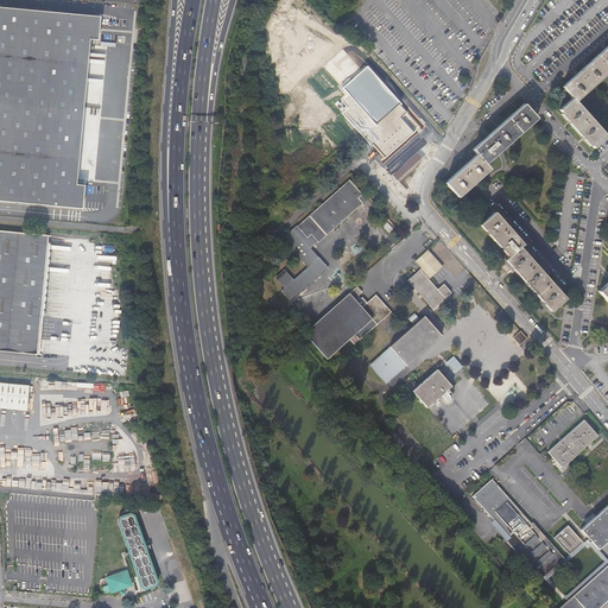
[(118,20),(0,8),(0,196),(102,206),(103,182),(96,182),(108,43),(116,44),(118,20)]
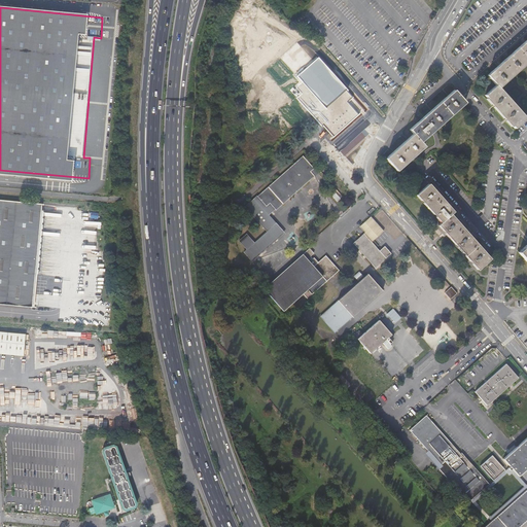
[(526,43),(489,76),(498,85),(508,77),(510,75),(526,60),(526,43)]
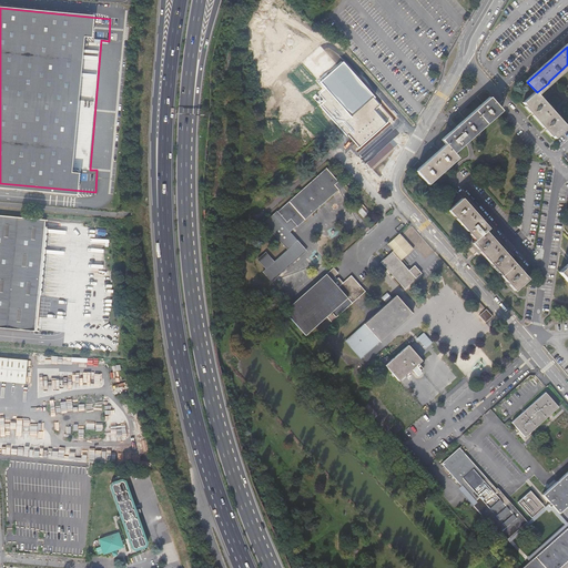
[(358,151),(388,125),(388,124),(386,125),(375,113),(368,105),(374,101),(375,100),(344,64),(320,85),(325,91),(320,97),(326,103),(320,108),(347,139),(350,137),(359,150),(358,151)]
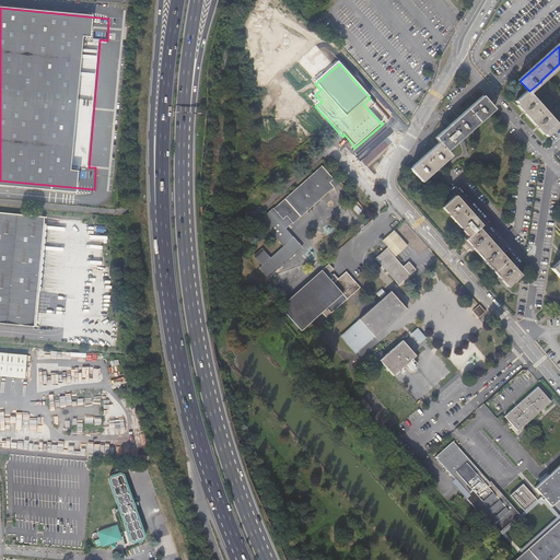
[(548,138),(559,127),(551,117),(549,115),(547,113),(538,102),(537,101),(535,98),(529,91),(517,102),(526,113),(537,126),(548,138)]
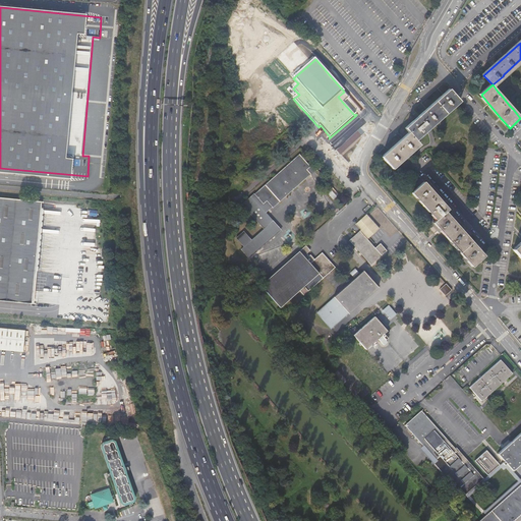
[(388,153),(383,158),(394,170),(415,151),(421,146),(419,142),(418,141),(427,132),(428,131),(461,102),(451,90),(448,92),(444,96),(442,98),(427,110),(425,112),(420,117),(416,121),(407,129),(410,133),(404,138),(401,140),(391,151),(388,153)]
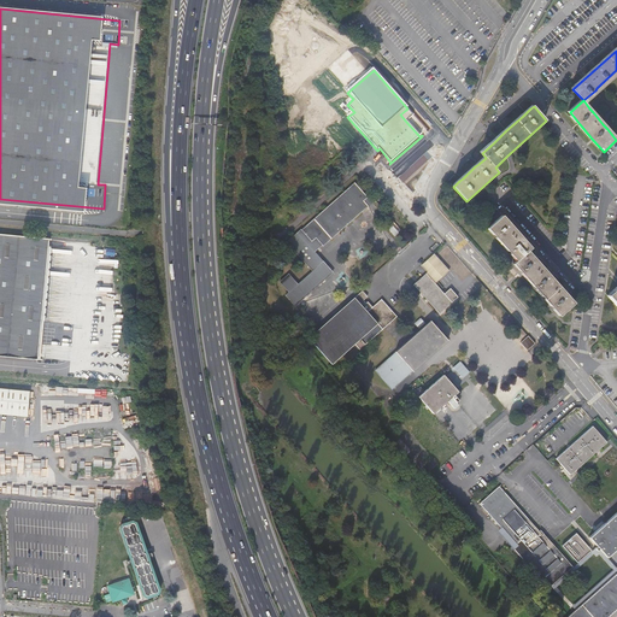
[(413,117),(406,110),(400,115),(407,123),(413,117)]
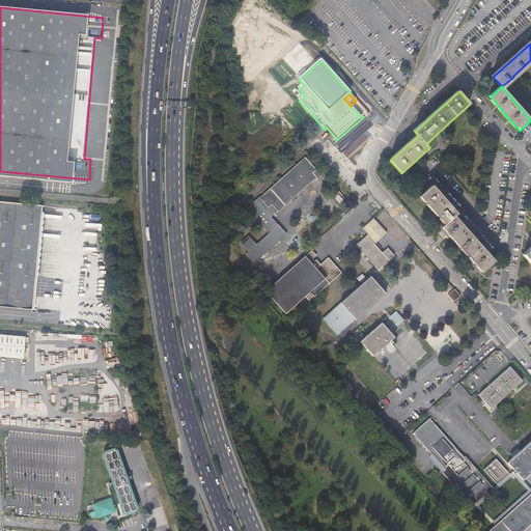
[(252,207),(273,231),(252,250),(259,258),(289,232),(275,217),(324,173),(310,158),(252,207)]
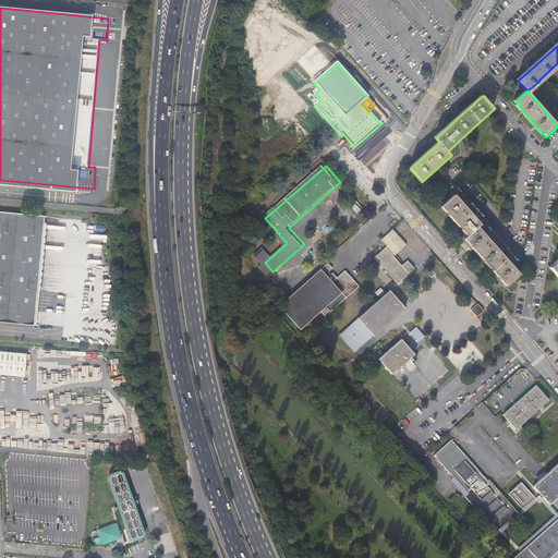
[(455,194),(451,192),(450,192),(447,195),(450,199),(441,207),(446,211),(469,237),(464,241),(469,246),(470,246),(507,287),(513,280),(520,275),(482,233),(477,229),(482,225),(474,217),(473,215),(462,203),(460,201),(455,194)]
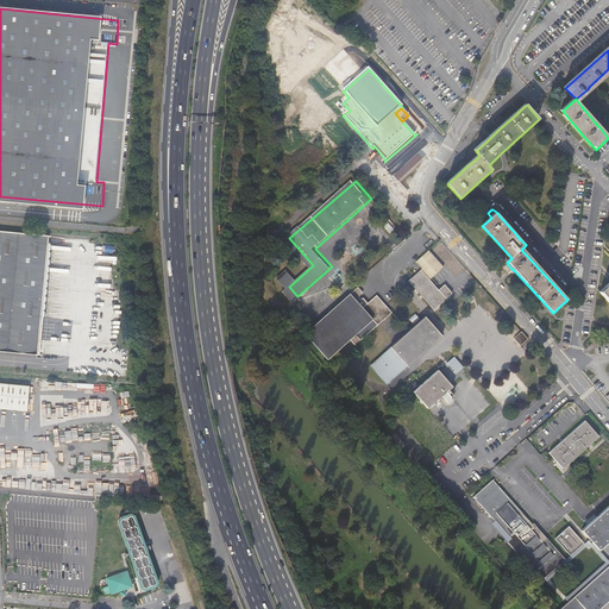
[(390,232),(396,226),(389,219),(383,225),(390,232)]
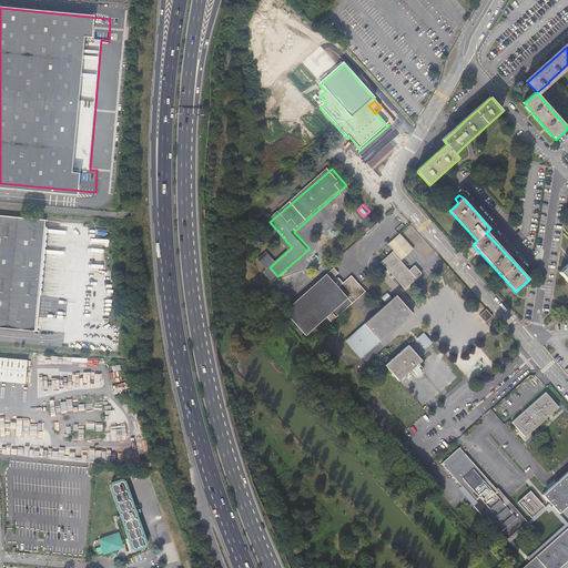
[(0,217),(0,330),(36,333),(44,222),(0,217)]
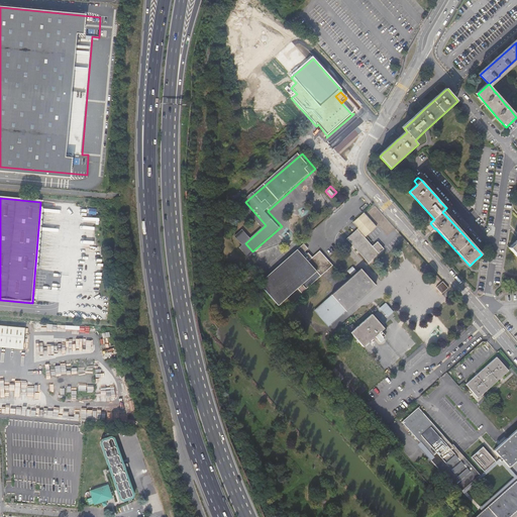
[(374,246),(366,238),(377,227),(365,213),(354,222),(359,229),(347,239),(369,264),(385,249),(378,242),(374,246)]
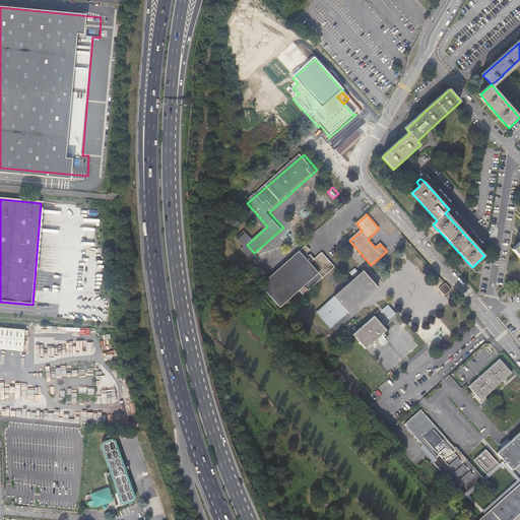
[(519,240),(511,248),(519,258),(519,240)]
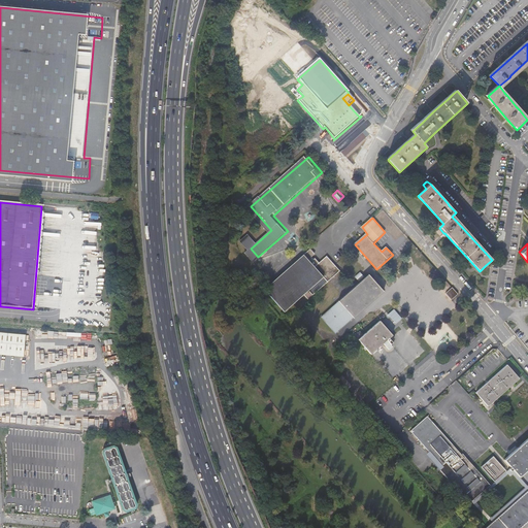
[(311,257),(316,254),(311,250),(265,290),(285,312),(304,295),(308,299),(340,271),(328,256),(320,263),(316,258),(314,260),(311,257)]
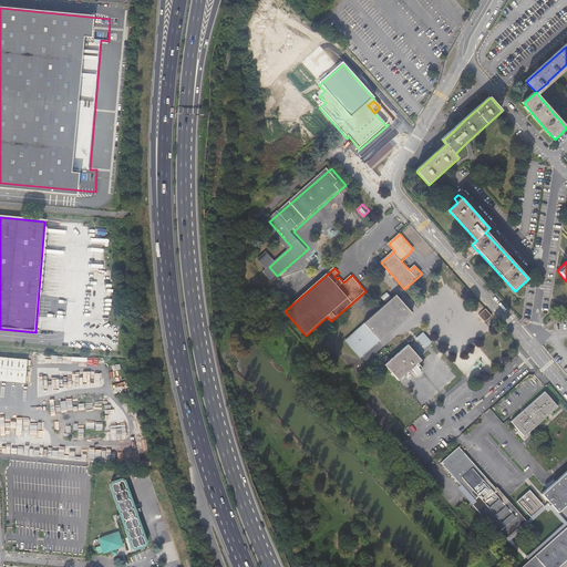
[(385,301),(391,297),(387,291),(381,297),(385,301)]
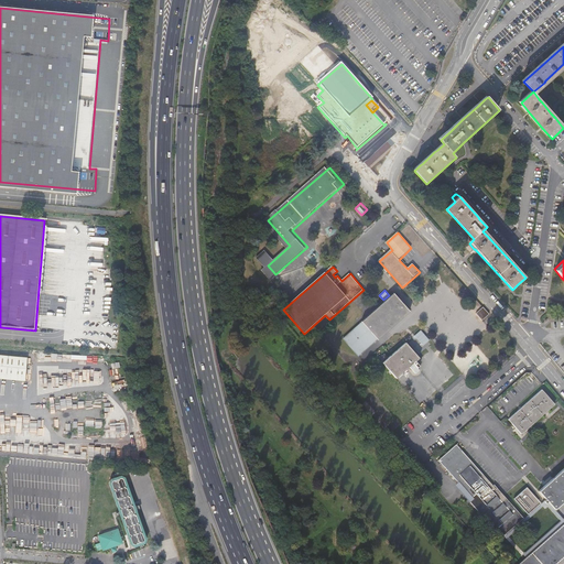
[(343,338),(359,357),(410,312),(393,293),(343,338)]
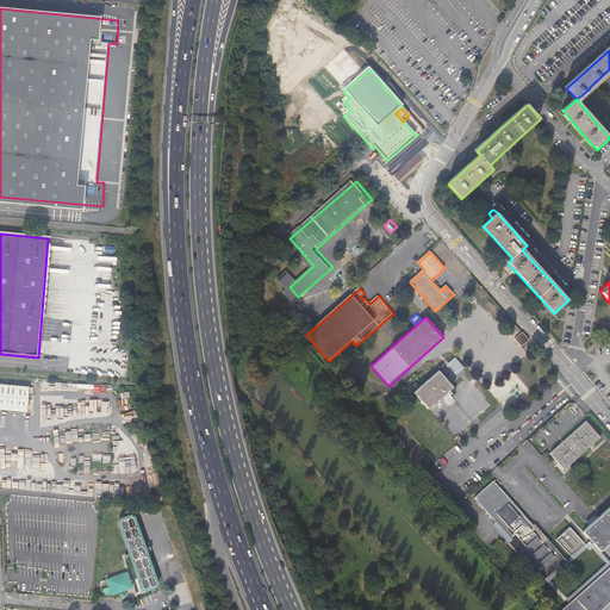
[(523,348),(530,341),(523,334),(516,341),(523,348)]
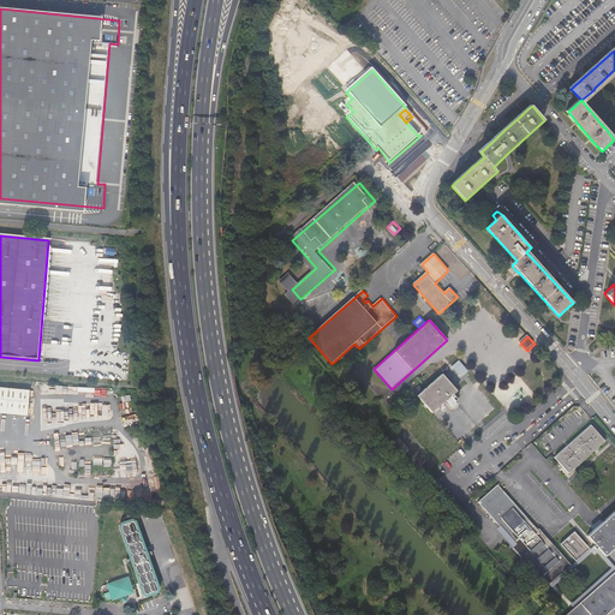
[(451,376),(453,378),(464,370),(461,368),(451,376)]
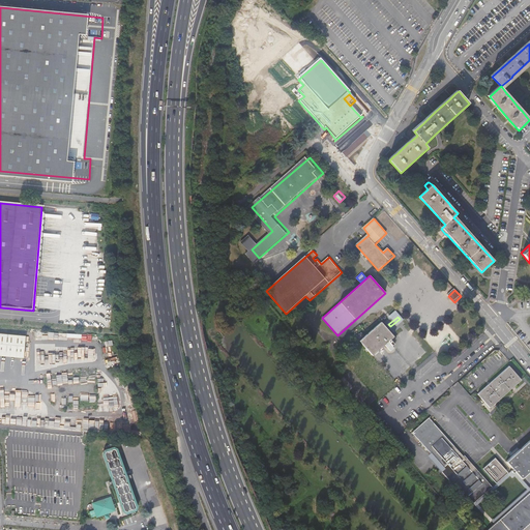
[(392,328),(402,320),(400,319),(390,326),(392,328)]
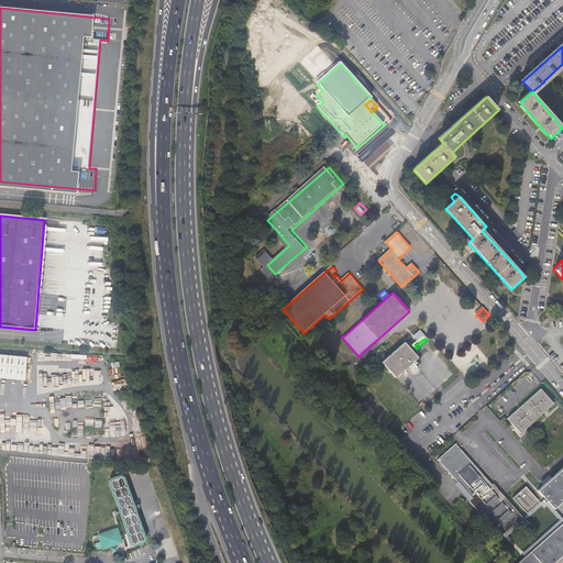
[(383,362),(389,370),(411,350),(405,342),(383,362)]
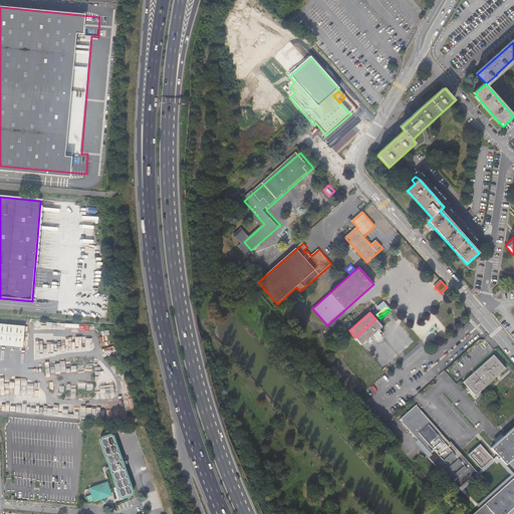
[(376,331),(382,327),(375,319),(355,337),(357,339),(361,344),(372,334),(378,341),(381,337),(376,331)]
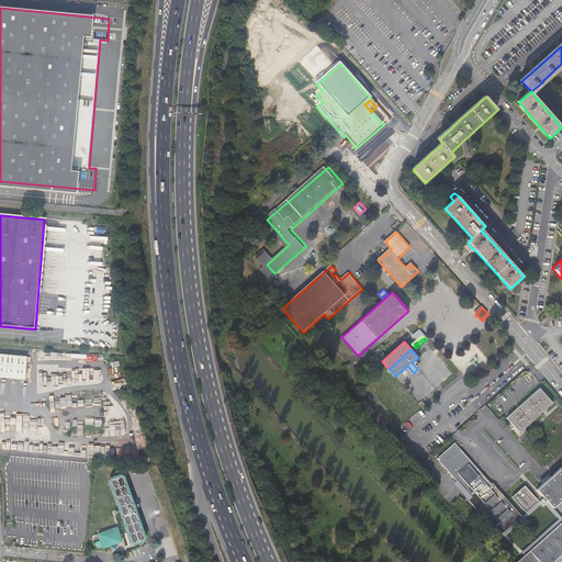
[(27,358),(0,355),(0,377),(25,379),(27,358)]
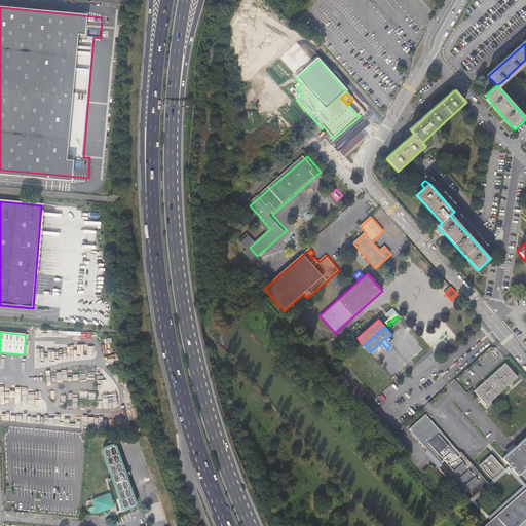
[(474,392),(487,408),(518,379),(504,365),(474,392)]
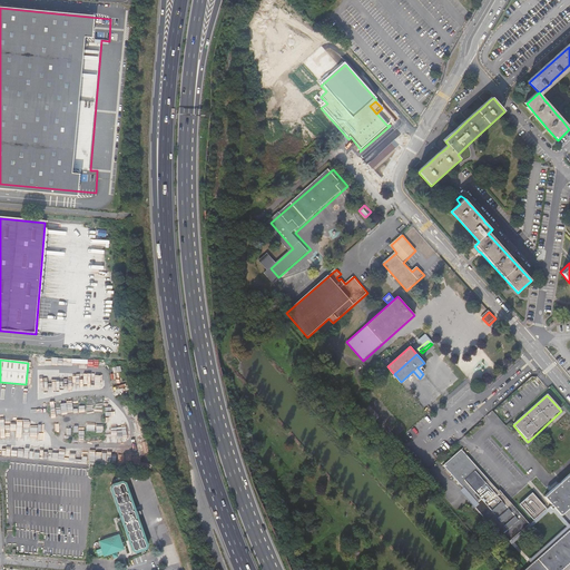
[(408,429),(423,415),(419,411),(403,424),(408,429)]
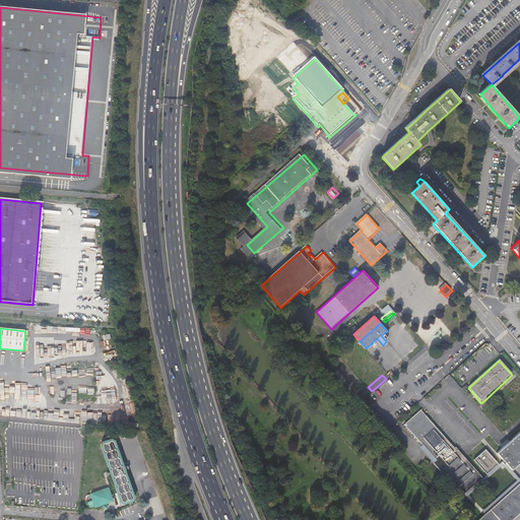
[(425,393),(427,396),(438,386),(435,384),(425,393)]
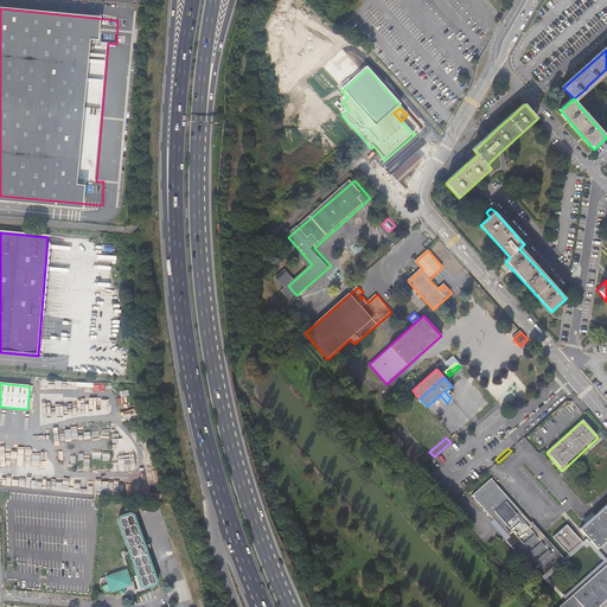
[(434,467),(438,470),(443,465),(438,458),(434,461),(436,465),(434,467)]
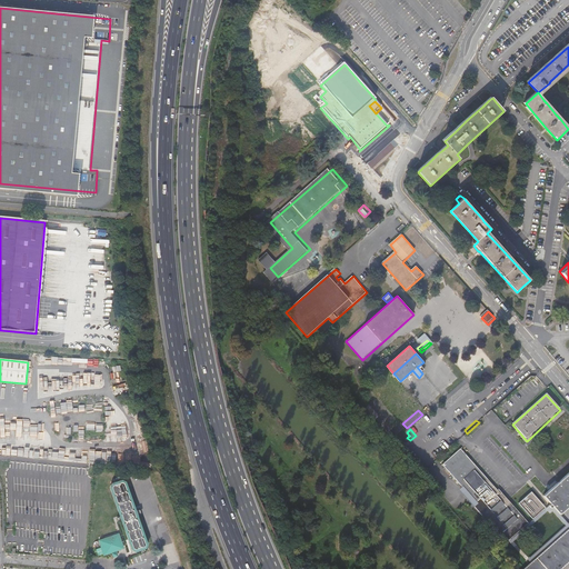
[(501,533),(508,541),(528,525),(495,487),(493,488),(460,449),(441,466),(476,503),(472,507),(499,537),(501,533)]
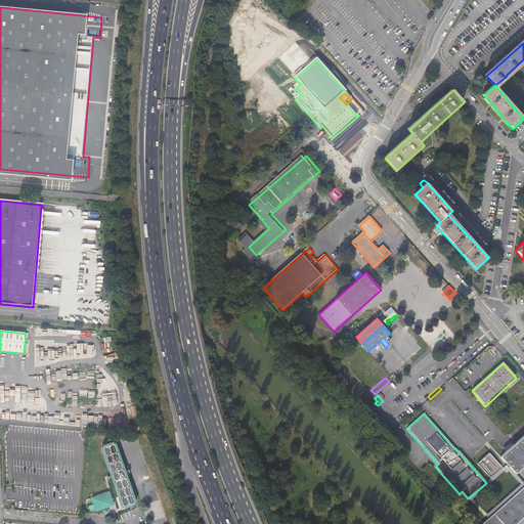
[(516,475),(522,469),(523,467),(523,437),(500,457),(516,475)]
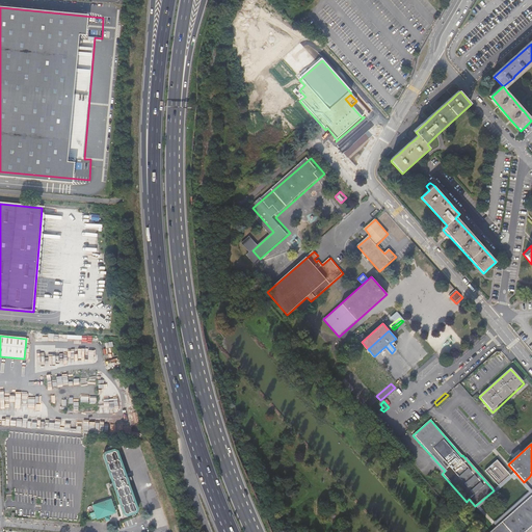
[(405,454),(408,458),(415,453),(411,449),(405,454)]
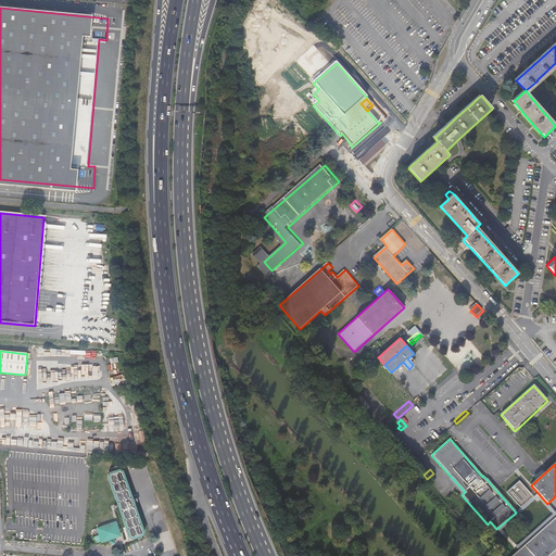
[(108,474),(104,479),(125,541),(130,542),(141,538),(143,533),(123,471),(117,471),(108,474)]
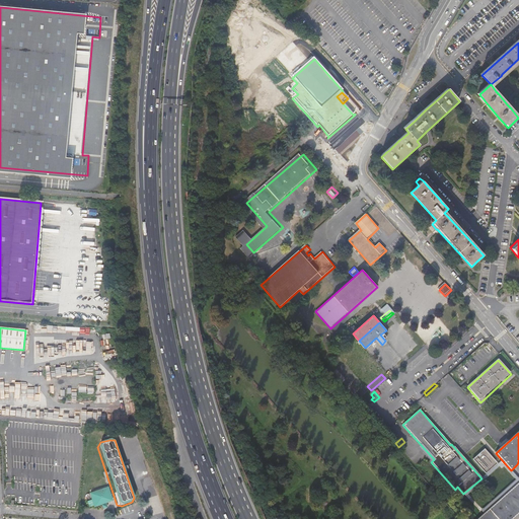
[(472,460),(486,474),(498,464),(485,449),(472,460)]
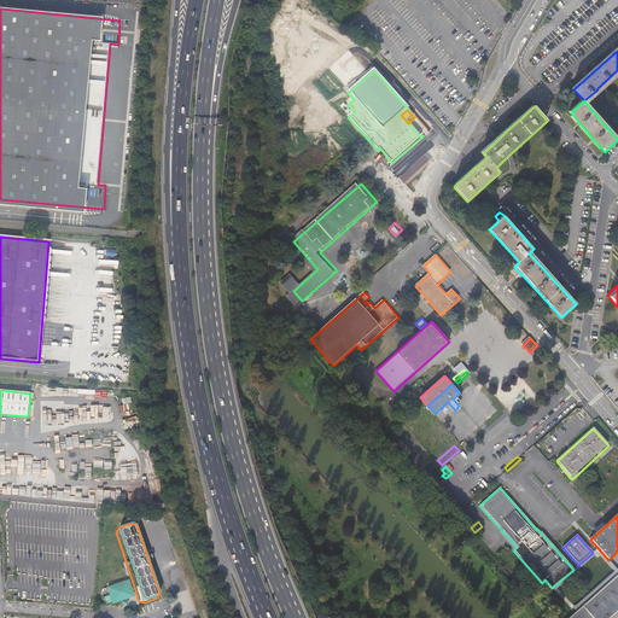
[(617,576),(570,617),(610,617),(617,611),(617,576)]
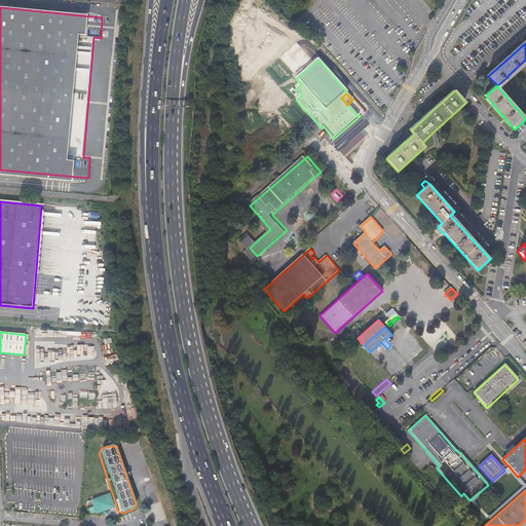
[(108,495),(89,500),(94,516),(113,508),(108,495)]
